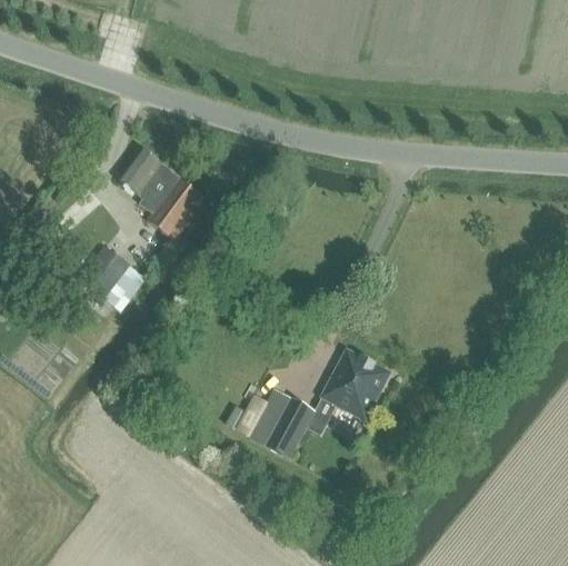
[(153,214),(179,179),(179,178),(141,150),(119,180),(145,199),(140,204),(153,214)]
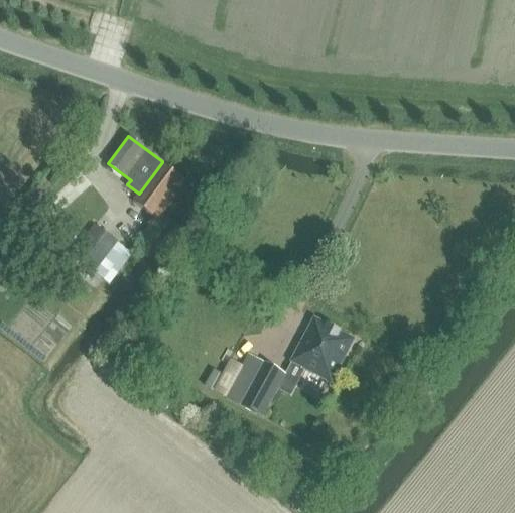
[(134,201),(158,219),(186,179),(162,162),(139,194),(134,201)]
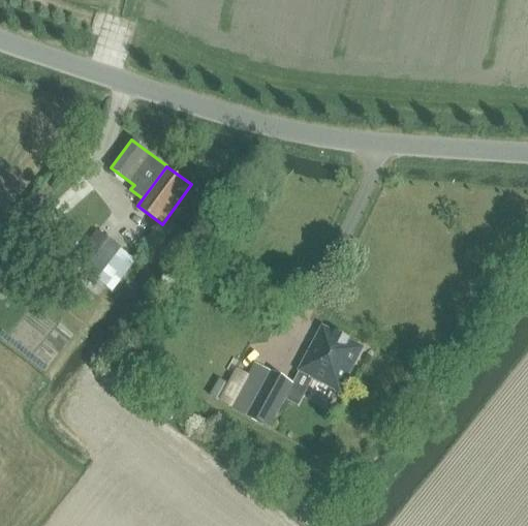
[(99,228),(74,258),(113,289),(137,258),(99,228)]
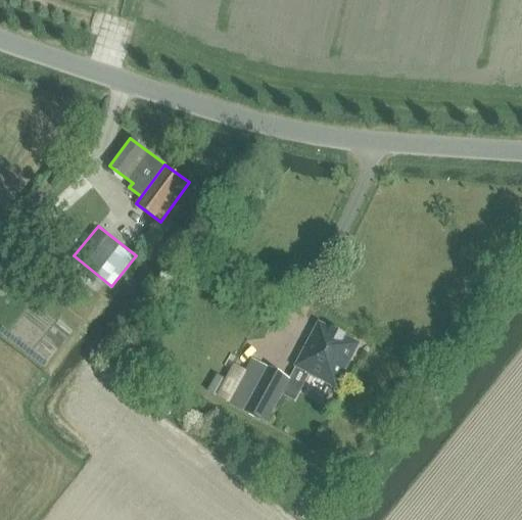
[(295,364),(337,386),(361,342),(320,320),(295,364)]
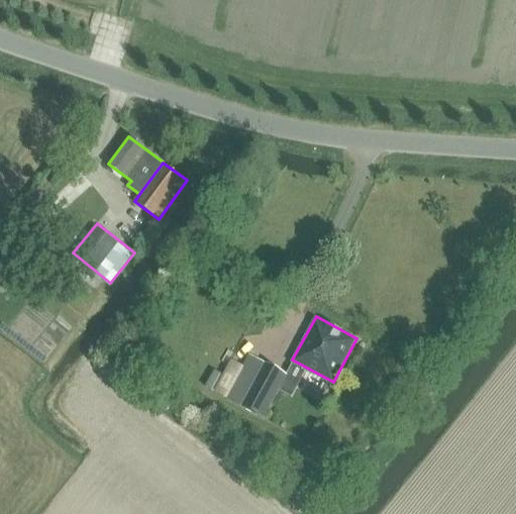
[(225,397),(264,417),(288,374),(249,352),(225,397)]
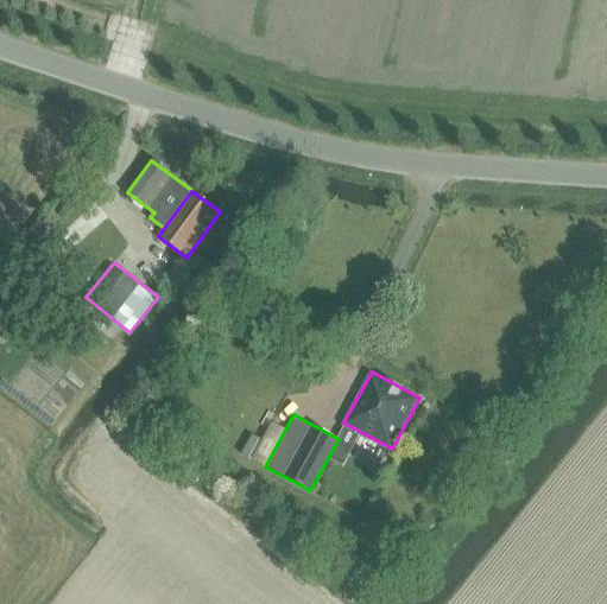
All buildings are outlined.
